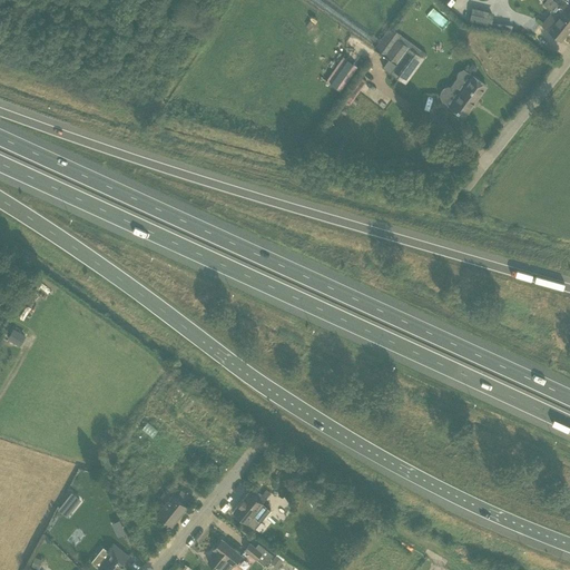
[(561,40),(569,28),(569,13),(552,0),(544,0),(543,3),(553,12),(543,26),(544,26),(561,40)]
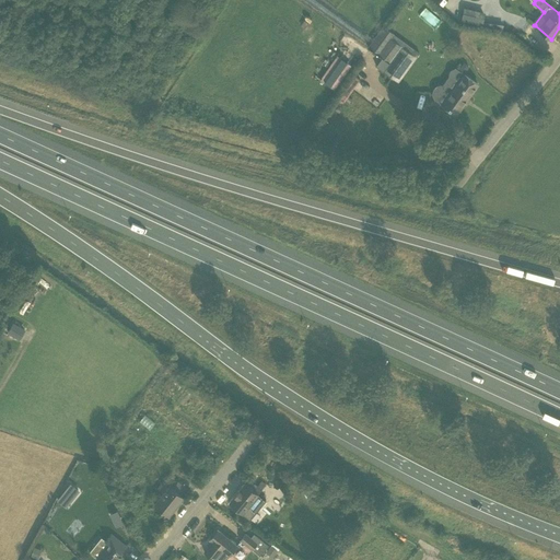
[(559,0),(543,0),(559,13),(559,0)]
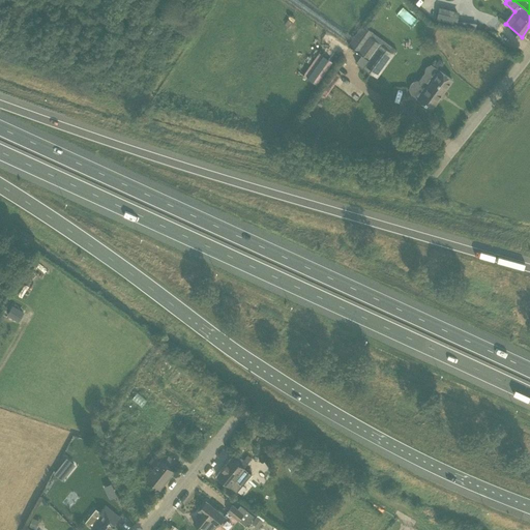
[(404,6),(398,13),(412,27),(418,20),(404,6)]
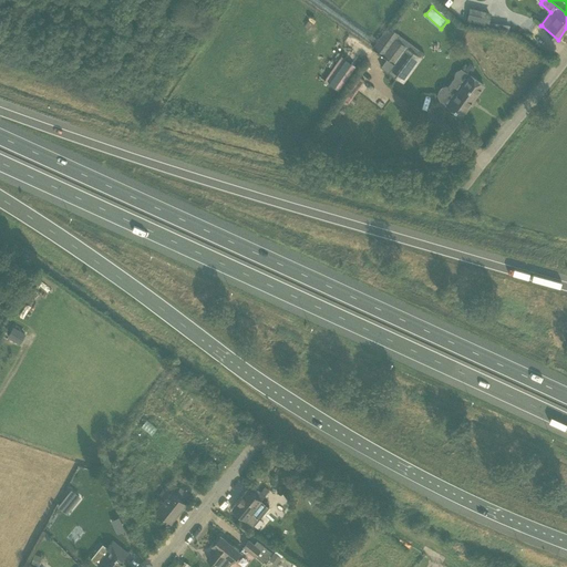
[(470,8),(468,16),(466,21),(487,27),(491,12),(470,8)]
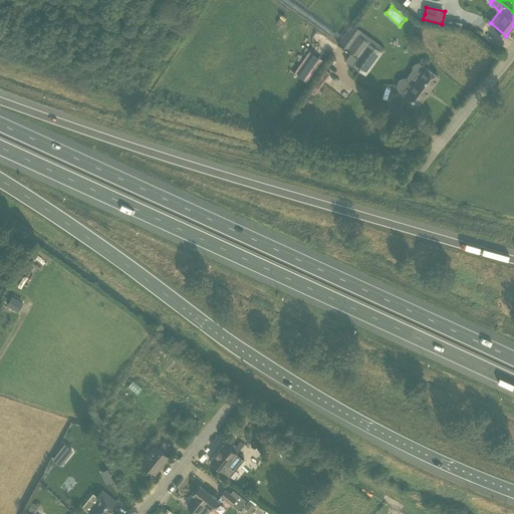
[(337,43),(338,44),(350,53),(345,61),(362,74),(379,51),(382,53),(386,49),(351,25),(337,43)]
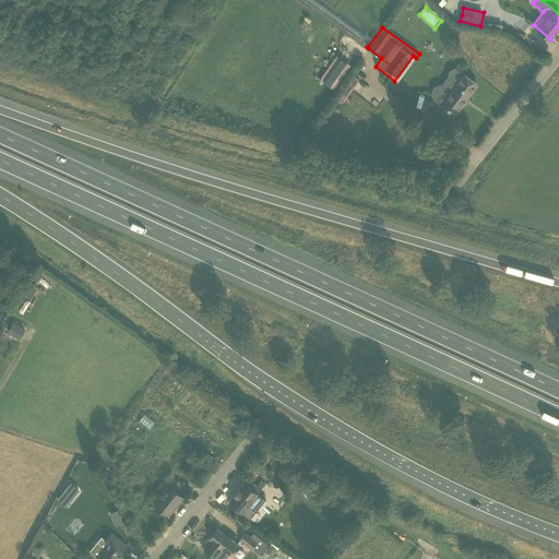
[(336,55),(319,78),(333,88),(351,64),(343,59),(343,60),(336,55)]
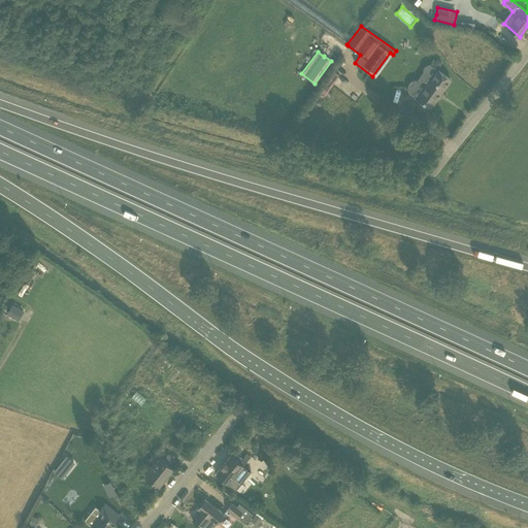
[(437,69),(442,63),(437,60),(432,65),(437,69)]
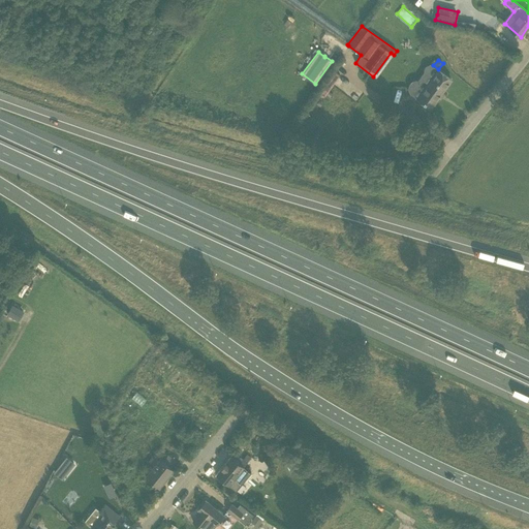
[(417,98),(431,109),(452,80),(438,70),(417,98)]
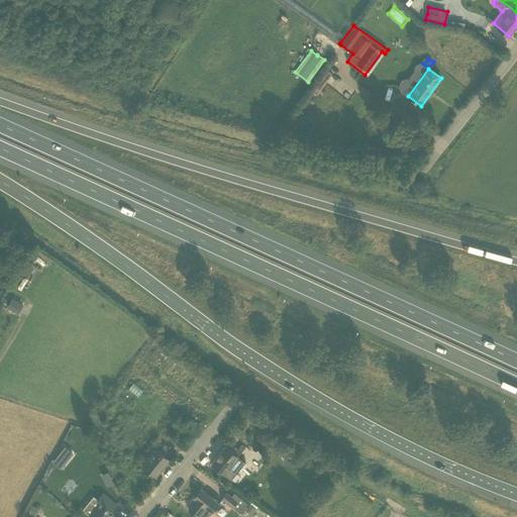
[(18,314),(23,304),(12,297),(7,307),(18,314)]
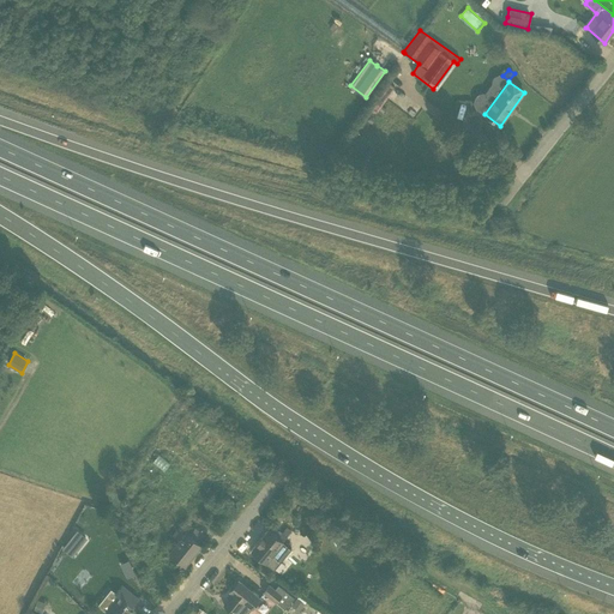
[(268,528),(250,549),(274,569),(292,547),(283,541),(292,531),(287,527),(283,531),(272,523),(272,524),(269,528),(268,528)]
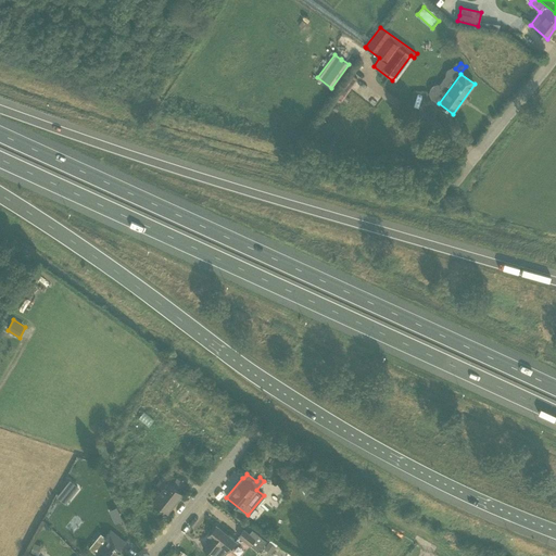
[(282,474),(276,482),(285,488),(290,479),(282,474)]
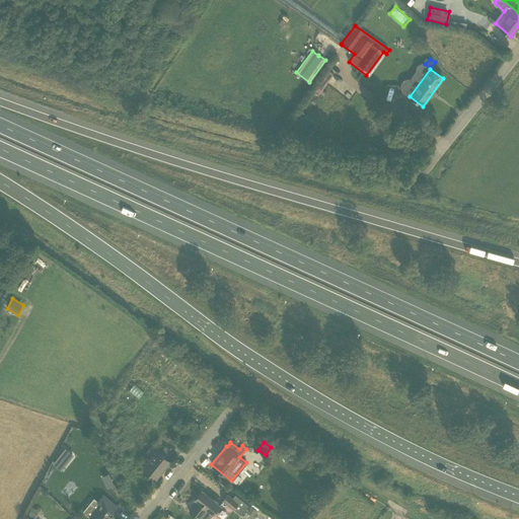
[(171,460),(175,454),(165,446),(161,451),(152,445),(146,452),(152,456),(143,466),(156,477),(171,460)]
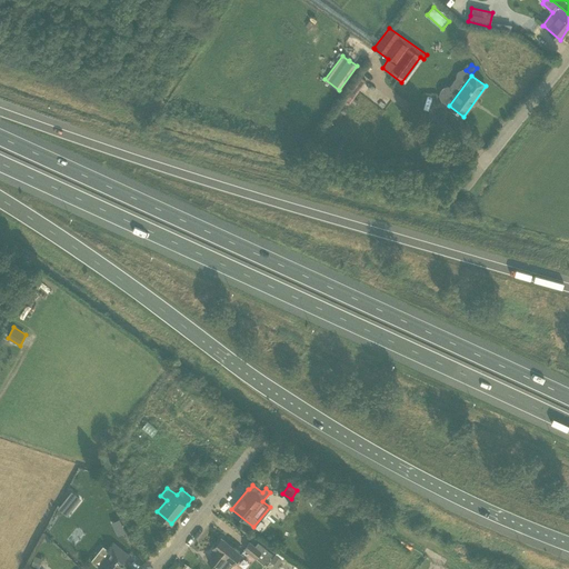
[(57,507),(66,515),(80,497),(71,489),(57,507)]
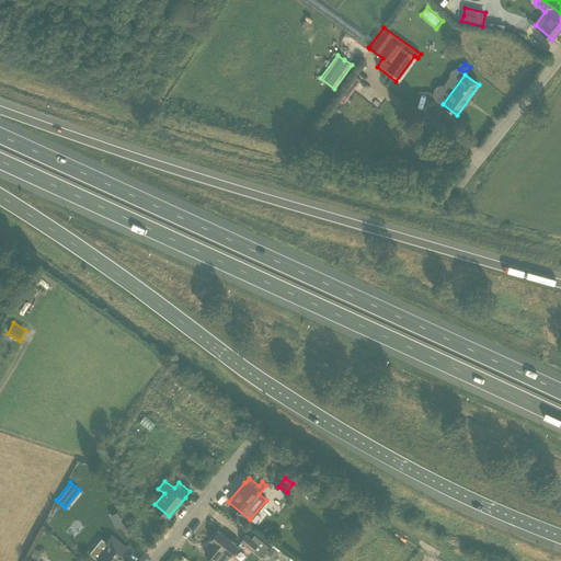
[(113,522),(121,517),(118,511),(110,514),(113,522)]
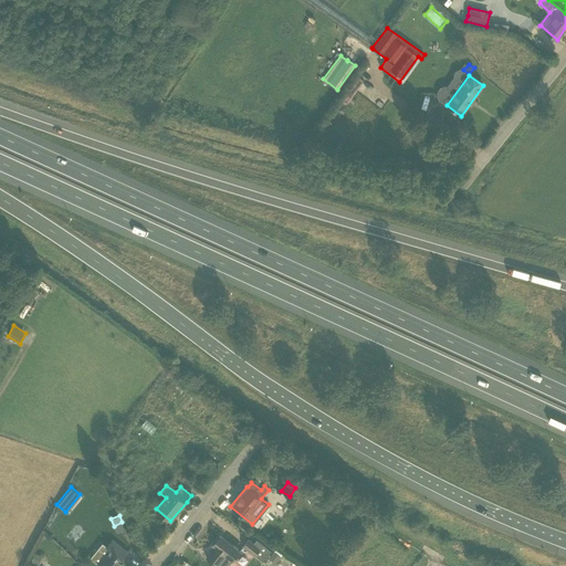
[(215,547),(207,557),(217,565),(227,565),(232,561),(240,551),(220,535),(212,545),(215,547)]
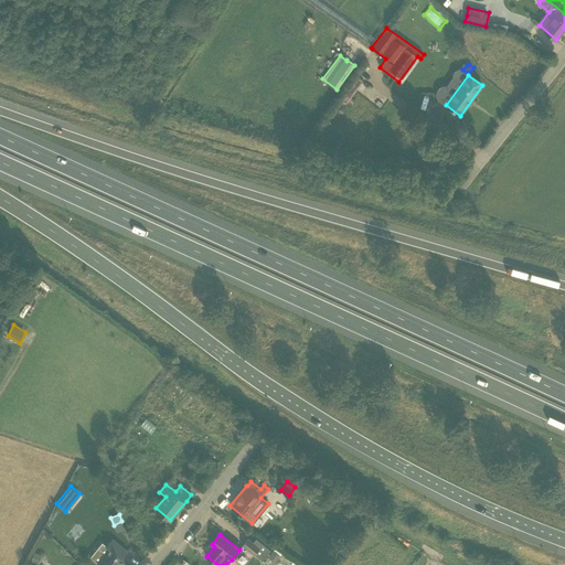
[(248,539),(243,544),(255,554),(263,561),(272,550),(256,537),(253,543),(248,539)]
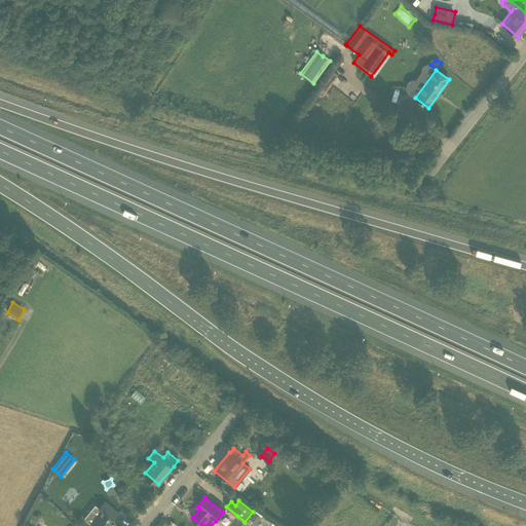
[(96,504),(84,519),(91,524),(90,525),(91,525),(111,525),(114,523),(110,520),(112,518),(114,519),(119,513),(105,501),(100,508),(96,504)]
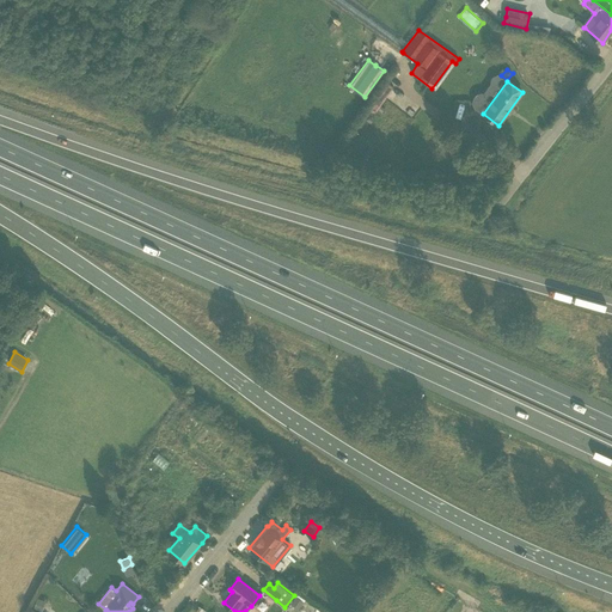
[(295,595),(292,601),(300,607),(304,601),(297,595),(295,595)]
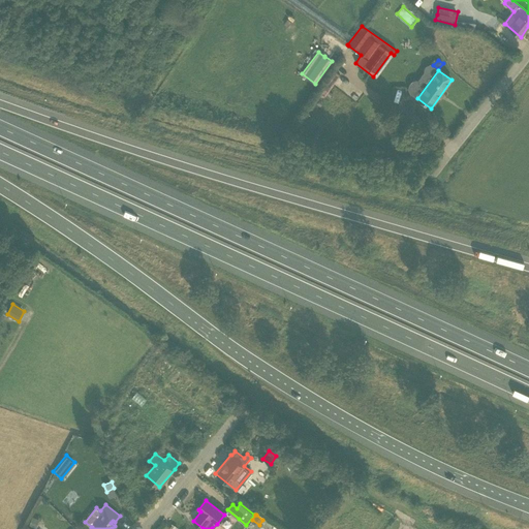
[(36,528),(39,520),(32,517),(29,526),(36,528)]
